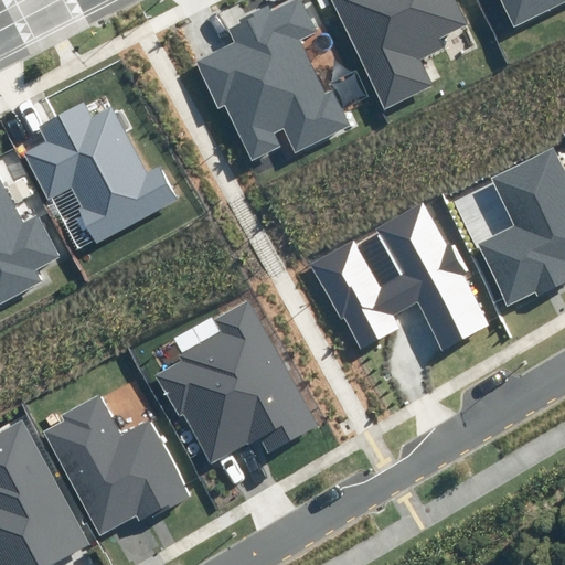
[(318,32),(301,0),(294,0),(270,11),(268,7),(240,20),(242,24),(230,30),(235,41),(195,61),(219,108),(225,104),(253,159),(280,146),(274,134),(285,128),(296,152),(351,126),(333,89),(326,94),(299,41),(318,32)]
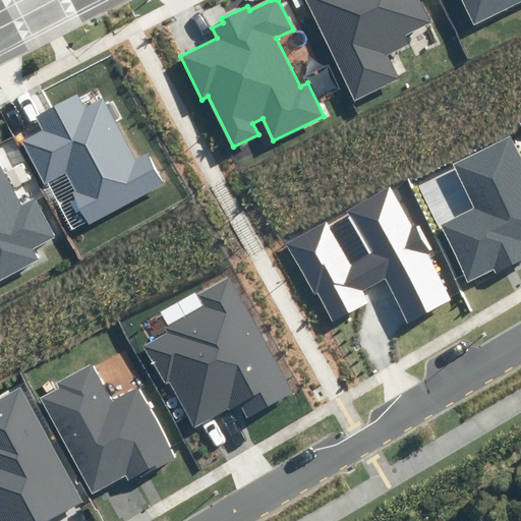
[(305,0),(355,101),(400,78),(388,55),(410,44),(406,35),(431,22),(420,0),(305,0)]
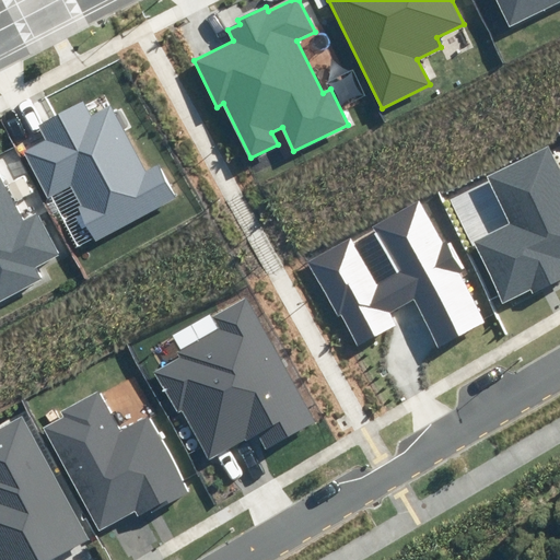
[(559,0),(497,0),(510,25),(559,0)]
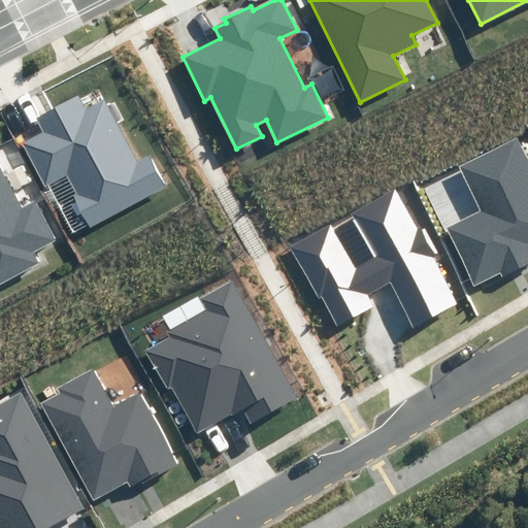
[(87,108),(79,95),(34,119),(41,132),(22,142),(45,187),(67,174),(78,194),(75,196),(91,226),(166,186),(150,155),(138,160),(105,98),(87,108)]
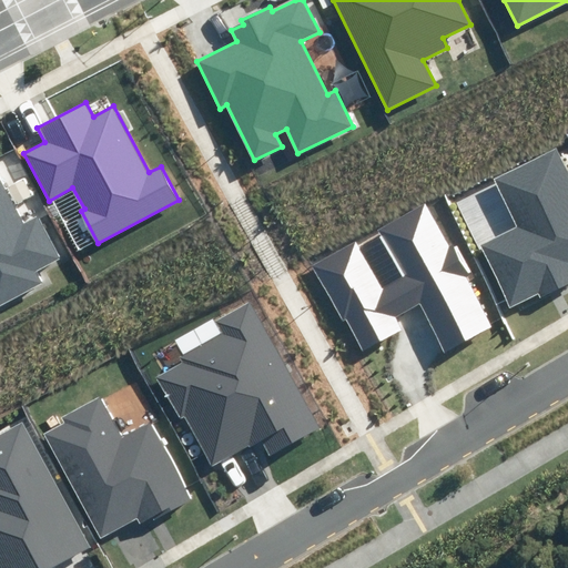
[(567,172),(556,148),(494,179),(517,226),(479,245),(509,307),(538,294),(540,298),(567,284),(567,172)]
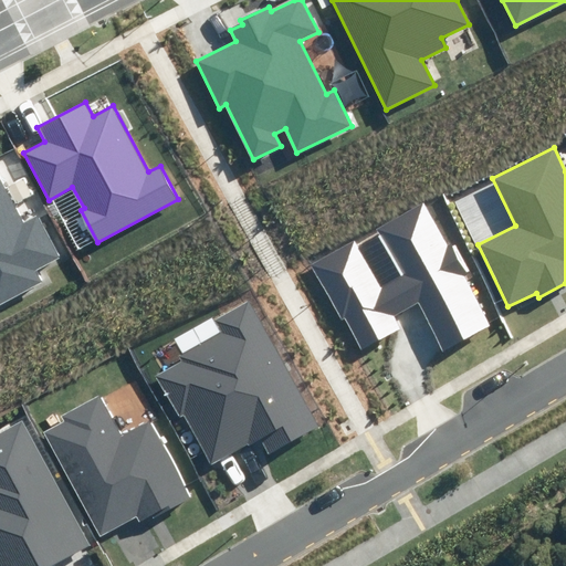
[(0,304),(43,281),(38,270),(62,257),(39,215),(24,222),(0,177),(0,304)]
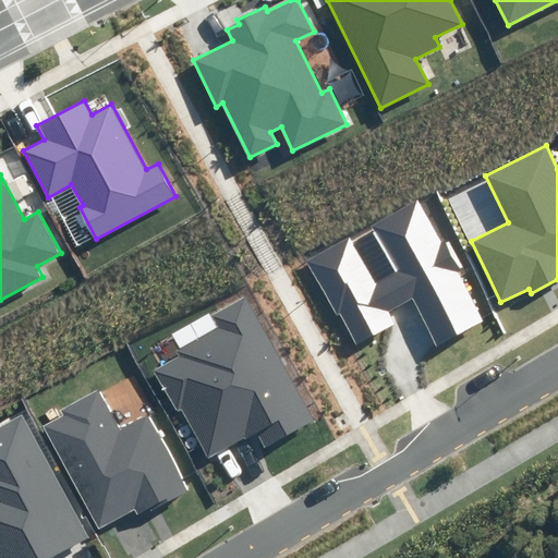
[(441,245),(417,201),(305,261),(336,317),(339,315),(355,346),(396,325),(389,312),(413,299),(437,343),(482,319),(455,269),(461,266),(449,242),(441,245)]
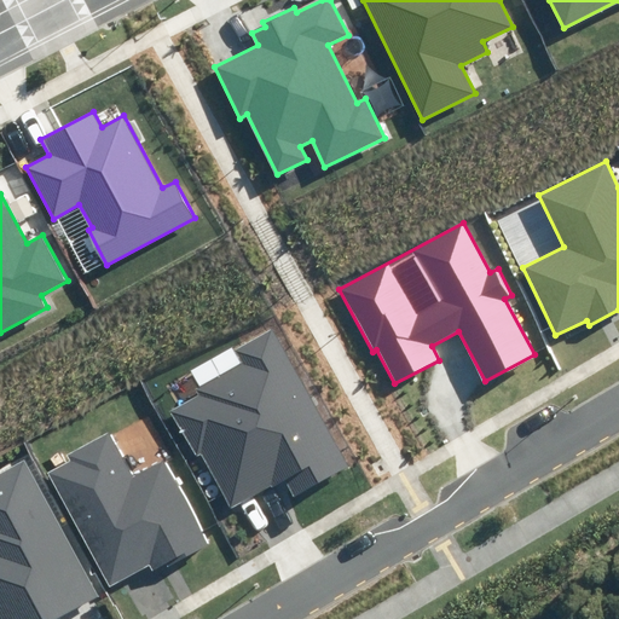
[(347,468),(271,333),(238,351),(246,364),(197,391),(200,395),(171,412),(197,458),(201,456),(231,509),(283,480),(293,497),(347,468)]
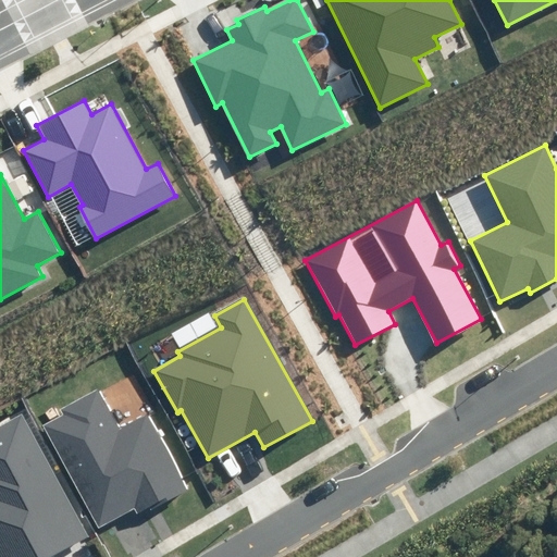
[(116,431),(96,392),(63,408),(66,413),(45,424),(98,527),(132,508),(135,514),(187,486),(149,413),(116,431)]
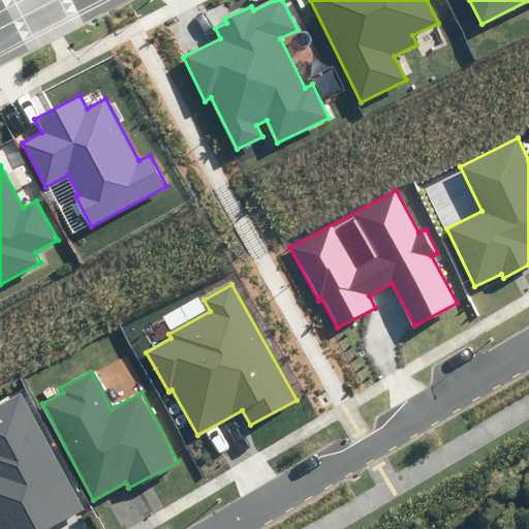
[(85,510),(22,394),(0,405),(0,528),(51,528),(85,510)]
